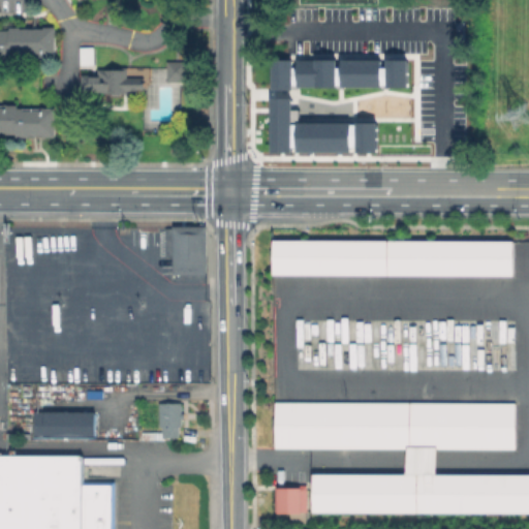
[(0,30),(12,30),(11,26),(57,26),(57,56),(13,55),(13,59),(0,59),(0,30)]
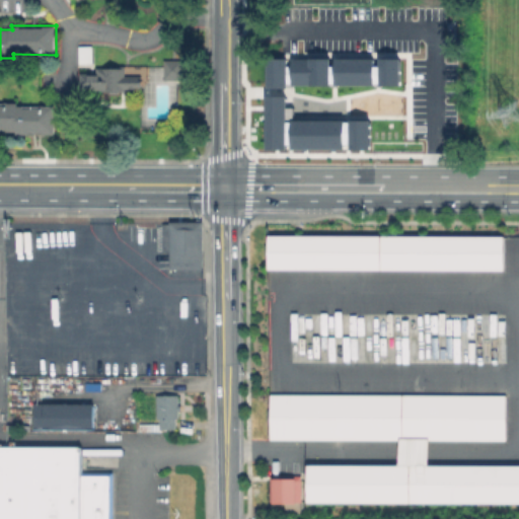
[(94,46),(94,65),(81,64),(81,46),(94,46)]
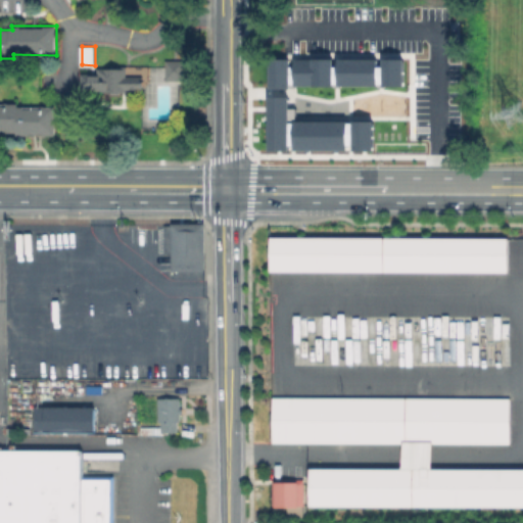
[(400,57),(378,57),(378,65),(372,65),(372,57),(332,57),(332,63),(328,63),(328,57),(291,57),(291,64),(284,64),(284,56),(264,56),(264,148),(373,148),(373,117),(293,117),(293,106),(283,106),(283,84),(400,84),(400,57)]
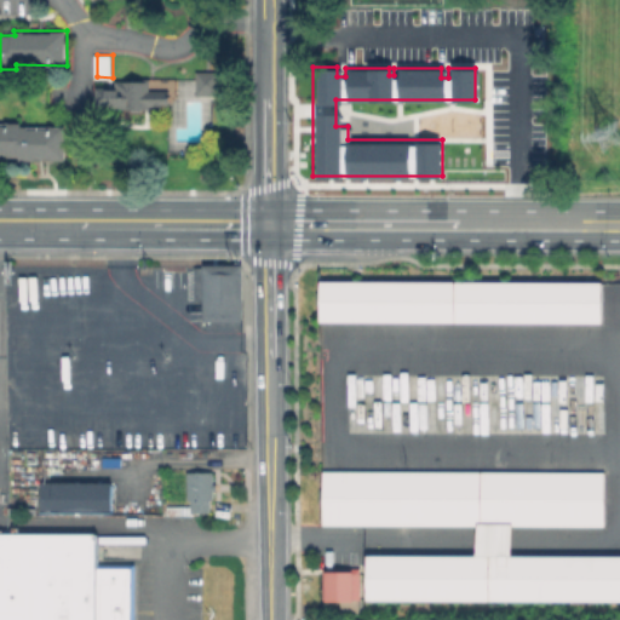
[(223,70),(222,96),(197,95),(199,70),(223,70)]
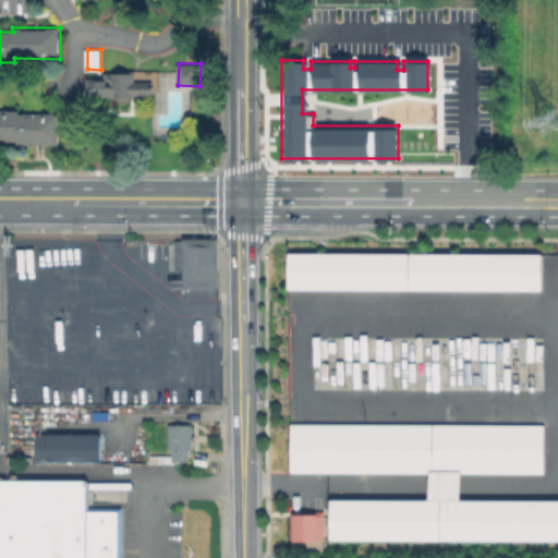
[(136,73),(136,81),(154,81),(154,95),(136,95),(136,98),(110,98),(110,96),(87,96),(87,77),(105,77),(105,72),(136,73)]
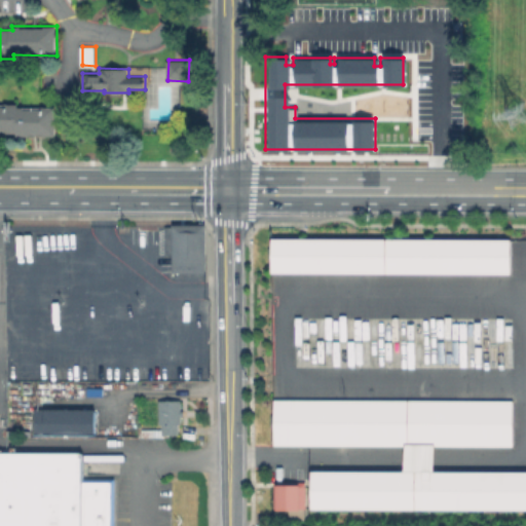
[(0,104),(21,104),(21,108),(58,108),(57,136),(17,136),(17,133),(0,133),(0,104)]
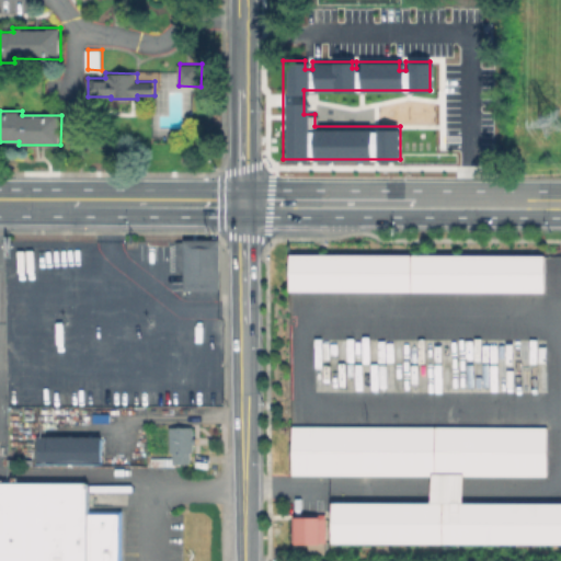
[(220,239),(220,290),(185,290),(184,239),(220,239)]
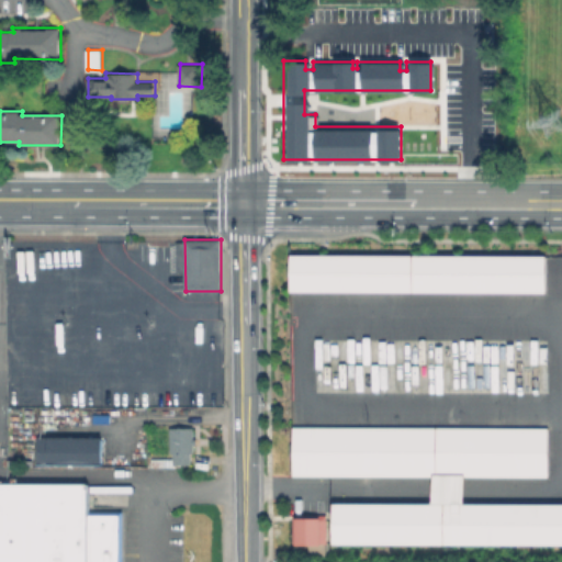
[(290,255),(547,257),(547,294),(290,292),(290,255)]
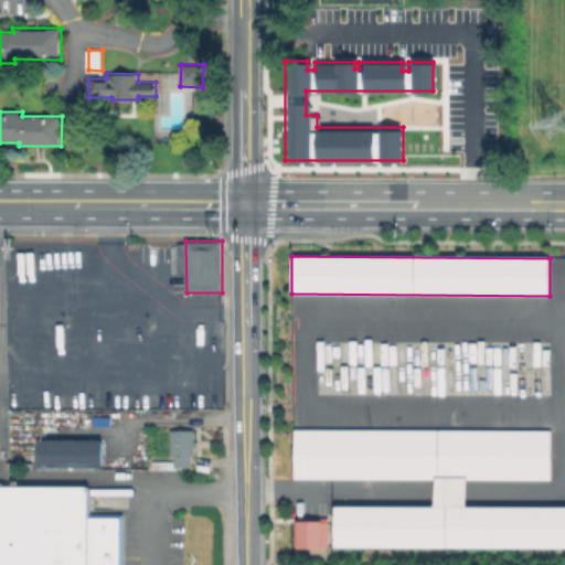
[(173,390),(173,373),(134,372),(134,388),(173,390)]
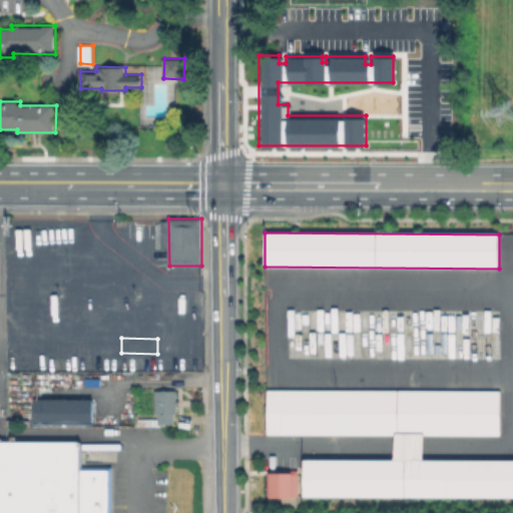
[(177,405),(176,414),(173,414),(173,423),(158,423),(158,413),(154,413),(154,390),(176,390),(176,400),(178,400),(178,405),(177,405)]
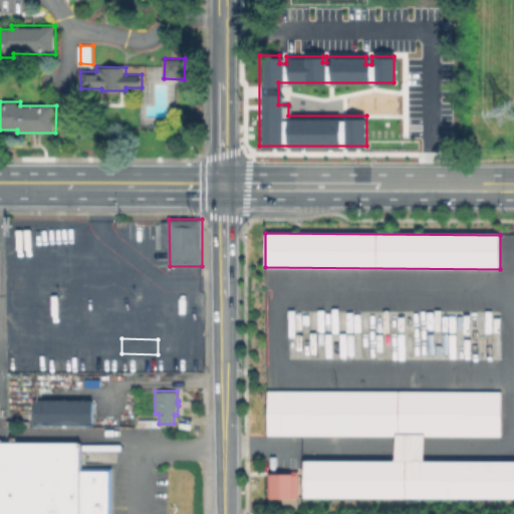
[(268,391),(502,392),(502,437),(426,437),(425,462),(513,462),(513,499),(304,499),(304,462),(395,462),(394,436),(268,436),(268,391)]
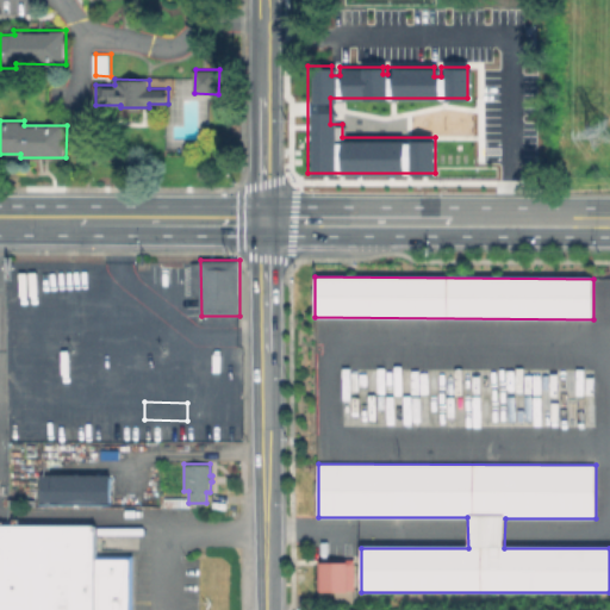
[(111,475),(111,504),(39,502),(41,474),(111,475)]
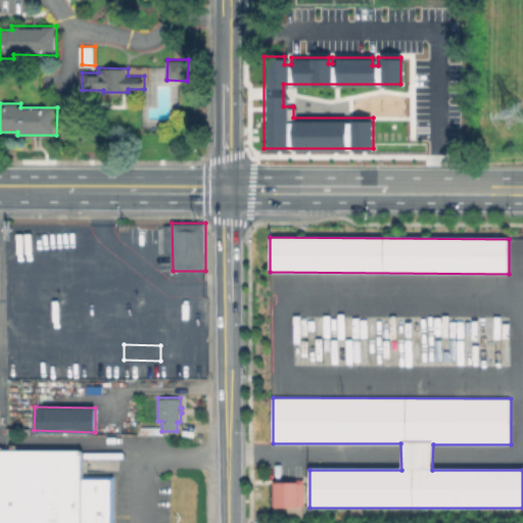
[(0,522),(111,522),(111,477),(80,477),(80,449),(0,449),(0,522)]
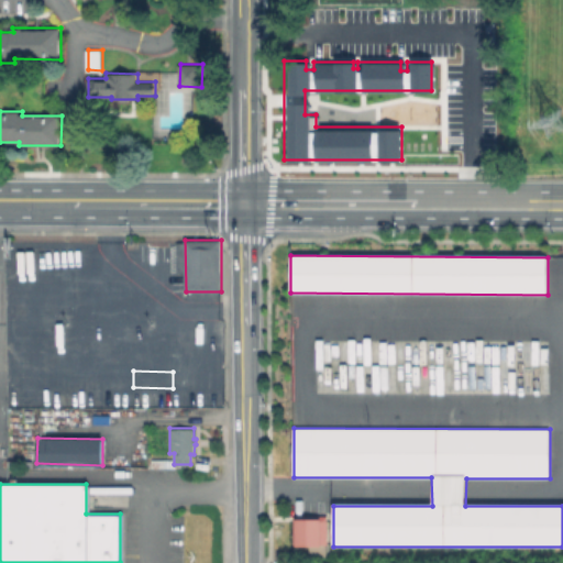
[(295,519),(324,519),(326,548),(295,548),(295,519)]
